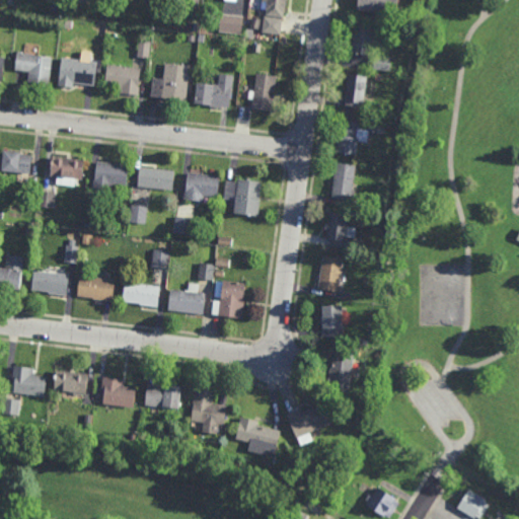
[(59,13),(50,11),(52,0),(60,1),(59,13)]
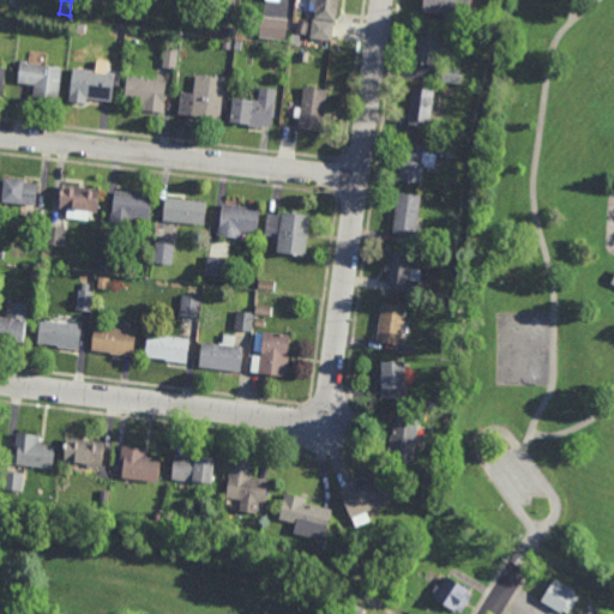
[(314,20),(332,23),(336,0),(309,0),(309,4),(314,4),(314,20)]
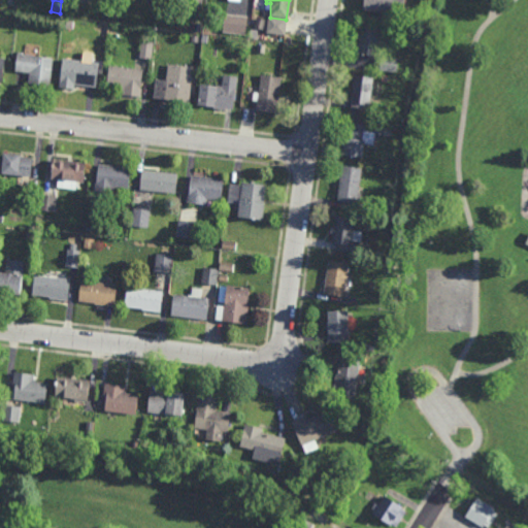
[(364,0),(363,11),(401,15),(403,0),(364,0)]
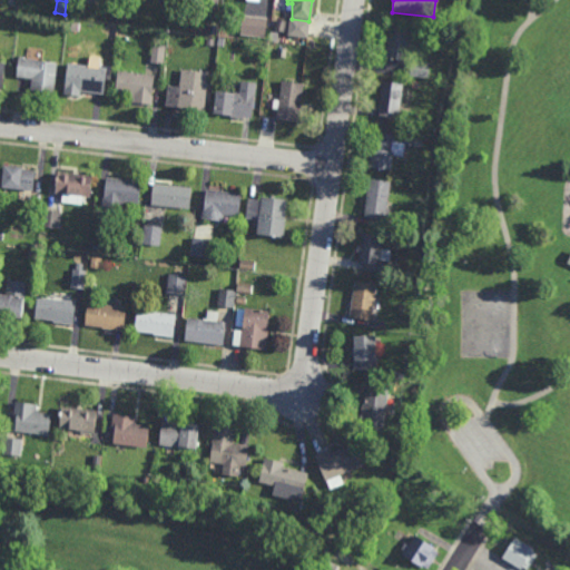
[(129,21),(120,20),(121,10),(130,11),(129,21)]
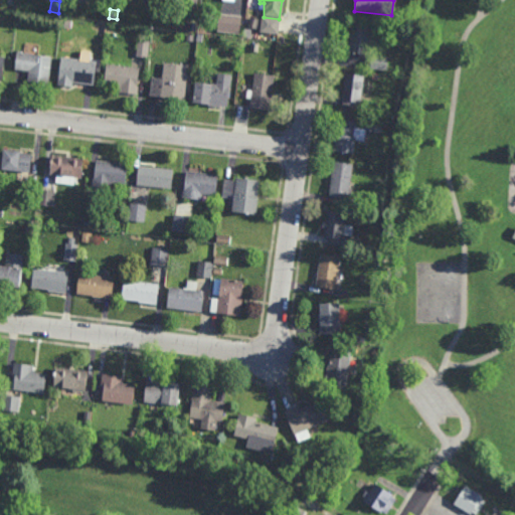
[(239,34),(216,31),(219,14),(241,17),(239,34)]
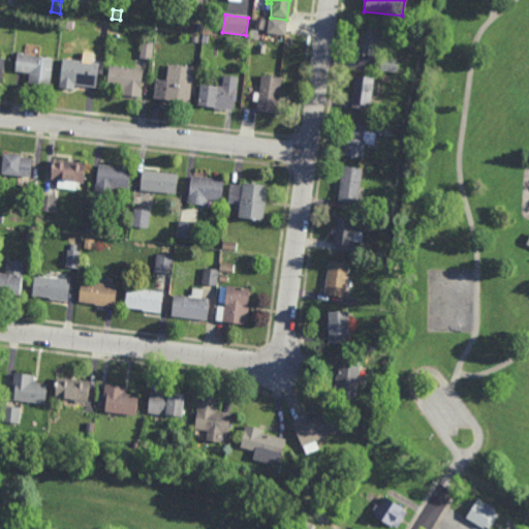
[(268,33),(286,35),(288,19),(269,17),(268,33)]
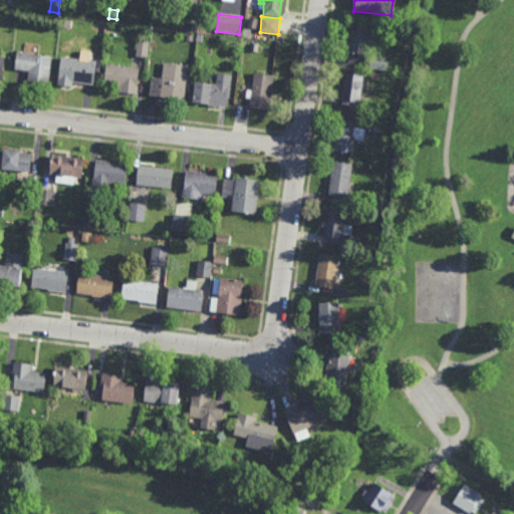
[(256,29),(247,27),(249,17),(258,18),(256,29)]
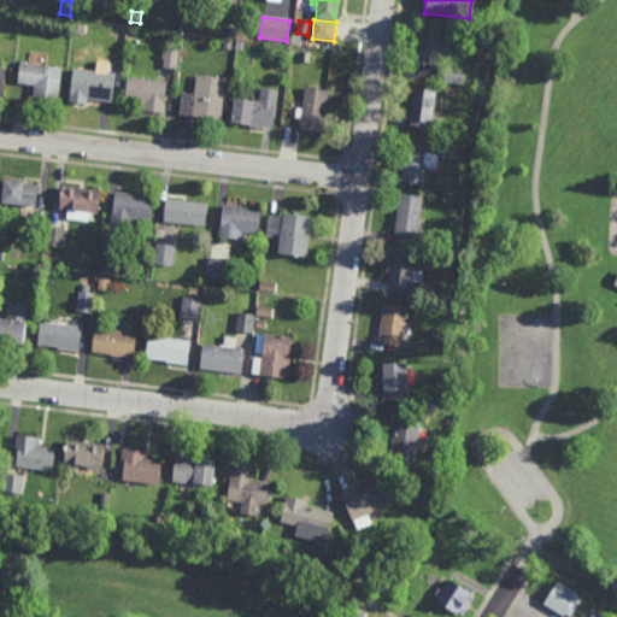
[(250,39),(238,37),(239,29),(251,30),(250,39)]
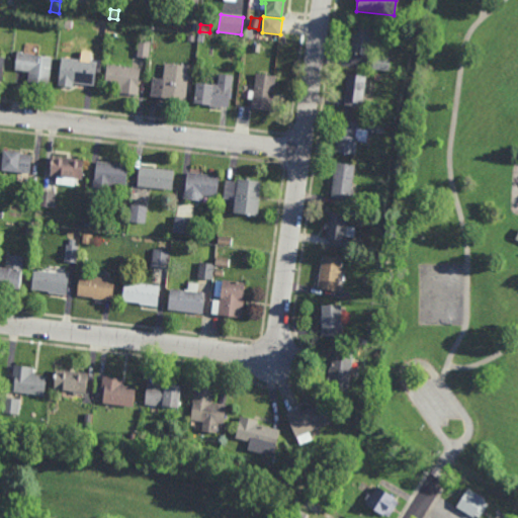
[(348,55),(370,58),(374,29),(353,27),(348,55)]
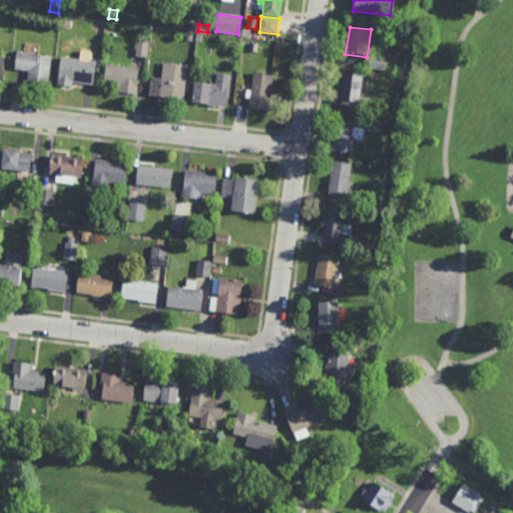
[(147,57),(135,56),(136,40),(148,41),(147,57)]
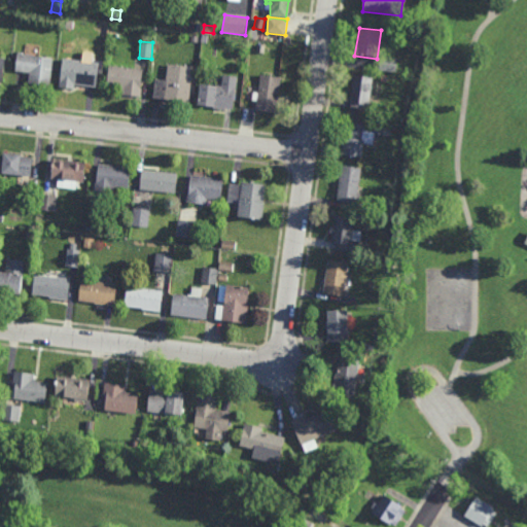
[(264,54),(255,53),(256,44),(265,45),(264,54)]
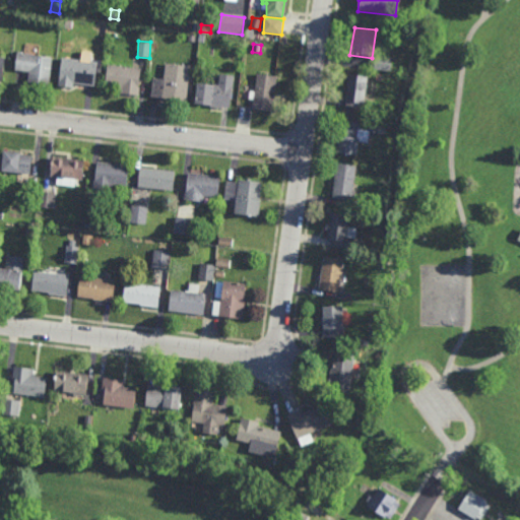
[(16,55),(52,59),(48,86),(25,84),(27,73),(14,71),(16,55)]
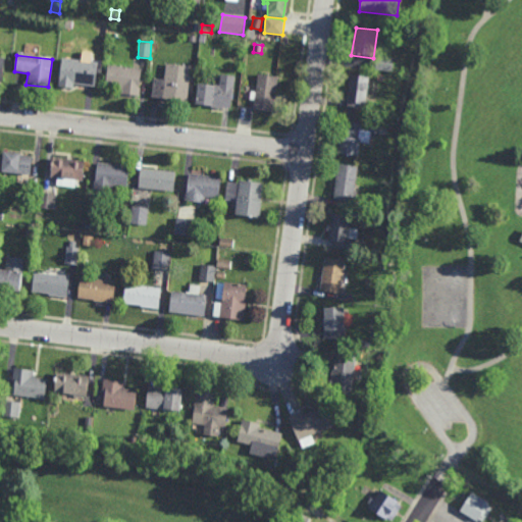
[(393,71),(375,69),(377,55),(395,57),(393,71)]
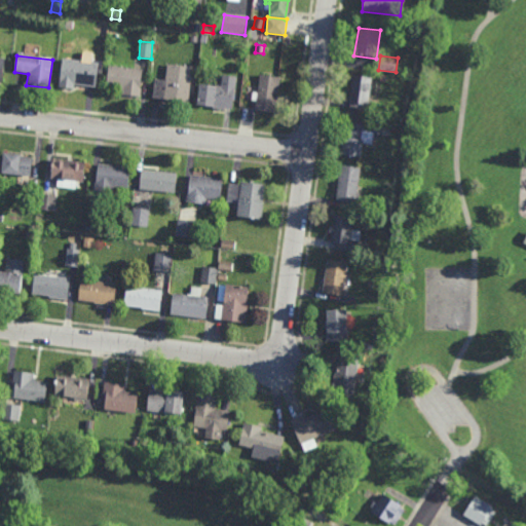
[(63,60),(98,64),(95,89),(72,86),(72,90),(58,88),(63,60)]
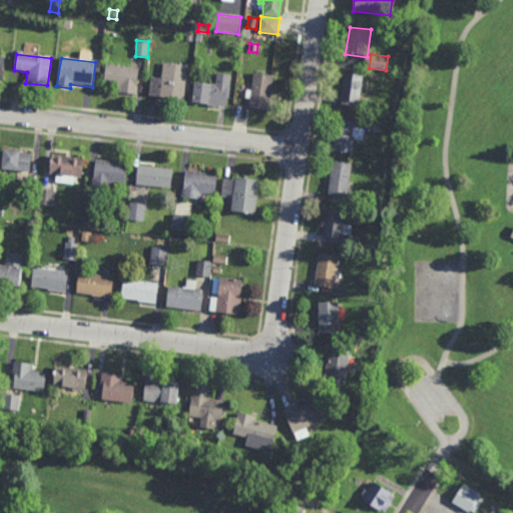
[(162,64),(186,66),(182,101),(148,97),(150,79),(160,80),(162,64)]
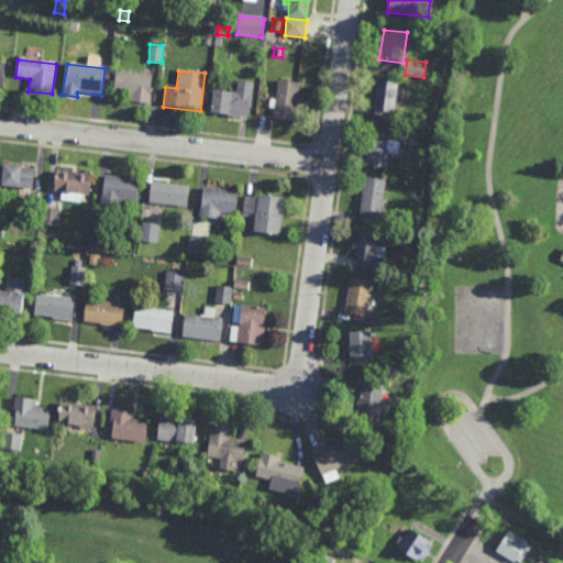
[(116,73),(152,76),(148,106),(128,103),(128,95),(113,92),(116,73)]
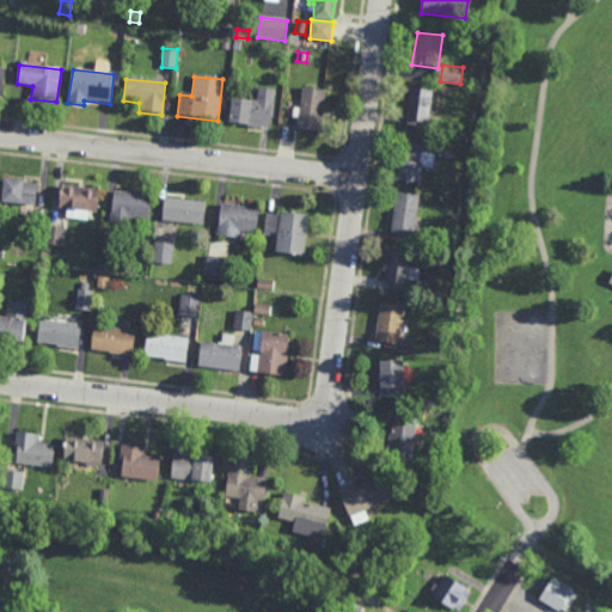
[(268,130),(274,90),(258,87),(256,102),(232,101),(228,123),(268,130)]
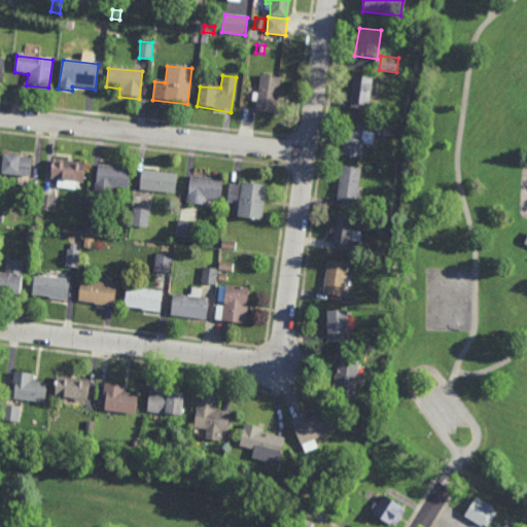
[(259,76),(280,79),(275,113),(256,111),(259,76)]
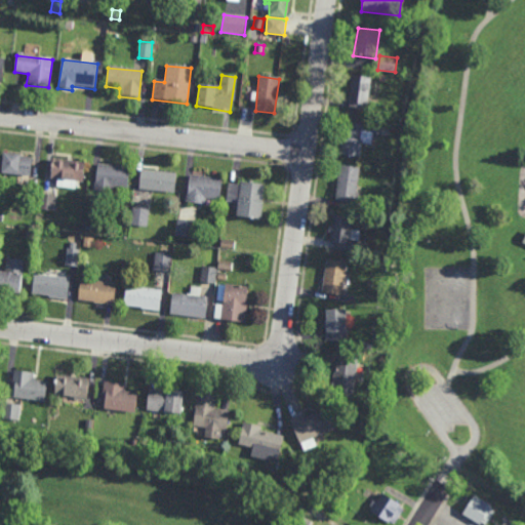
[(350,110),(365,112),(365,106),(368,107),(371,80),(352,77),(348,104),(351,104),(350,110)]
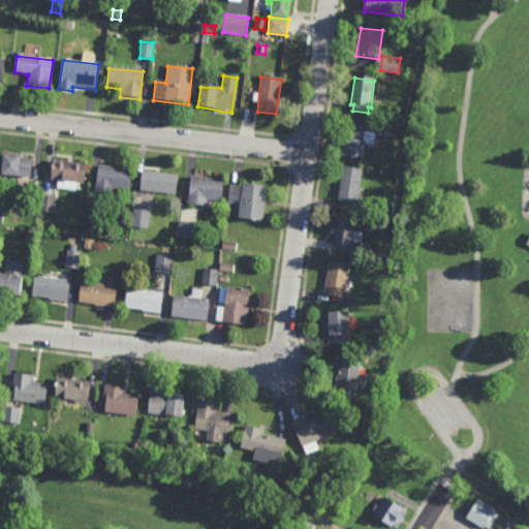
[(343,157),(362,160),(365,145),(373,146),(375,134),(366,133),(367,127),(347,124),(343,157)]
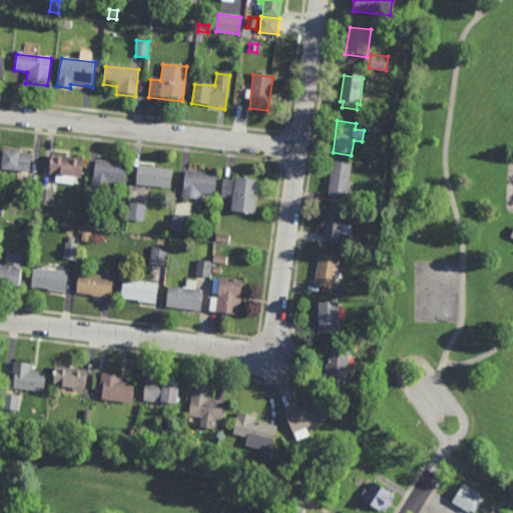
[(3,151),(30,155),(29,174),(1,170),(3,151)]
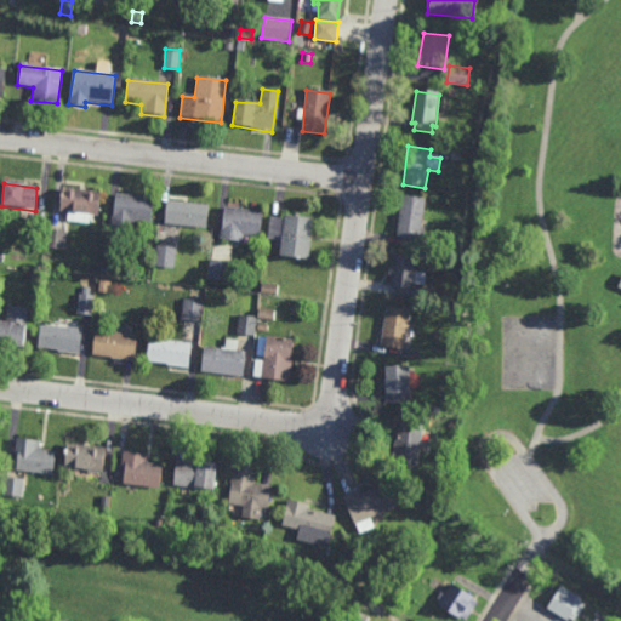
[(62,191),(100,194),(96,216),(61,211),(62,191)]
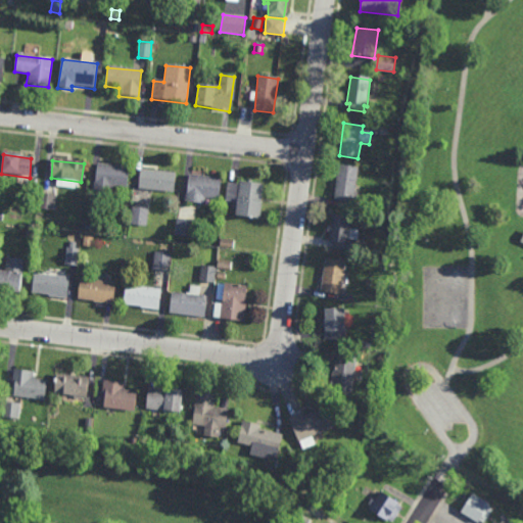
[(97,163),(127,169),(125,190),(95,185),(97,163)]
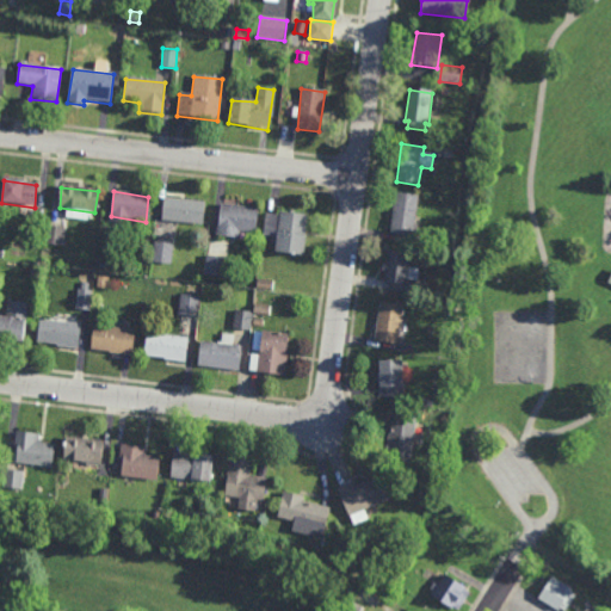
[(390,234),(413,236),(417,196),(394,193),(390,234)]
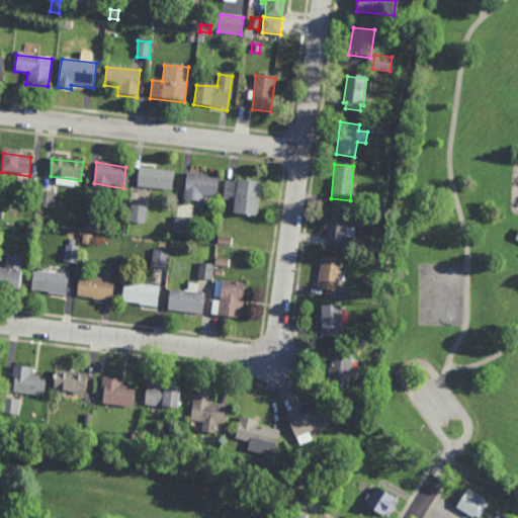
[(139,169),(173,173),(171,190),(137,186),(139,169)]
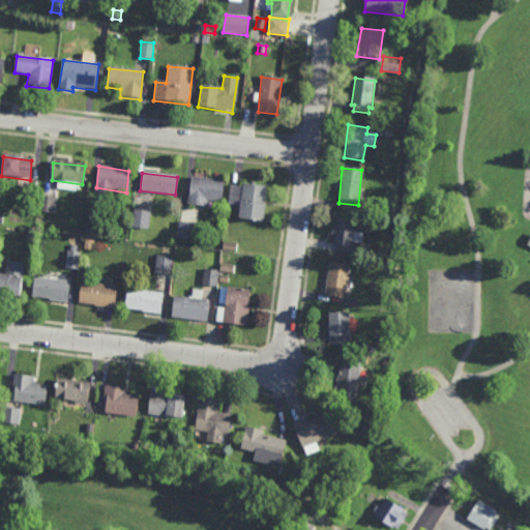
[(192,177),(224,181),(221,199),(206,198),(205,207),(187,205),(192,177)]
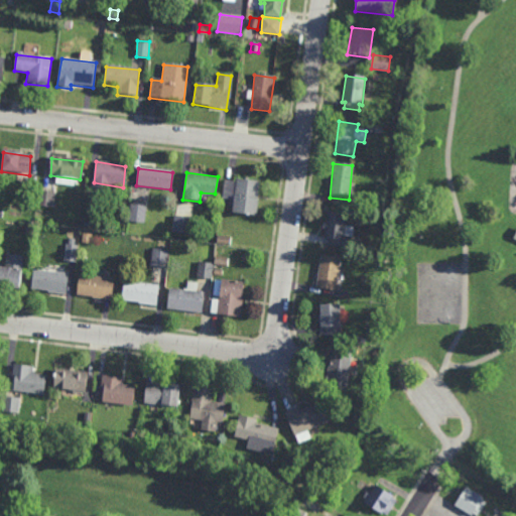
[(224,181),(237,182),(237,180),(259,182),(255,217),(232,213),(233,200),(221,199),(224,181)]
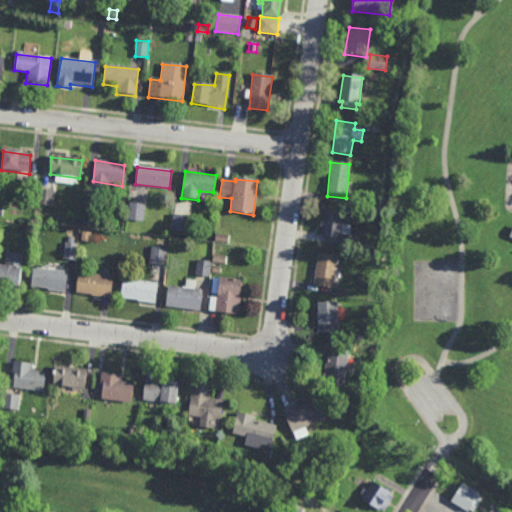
[(52,206),(37,204),(39,189),(41,189),(54,191),(52,206)]
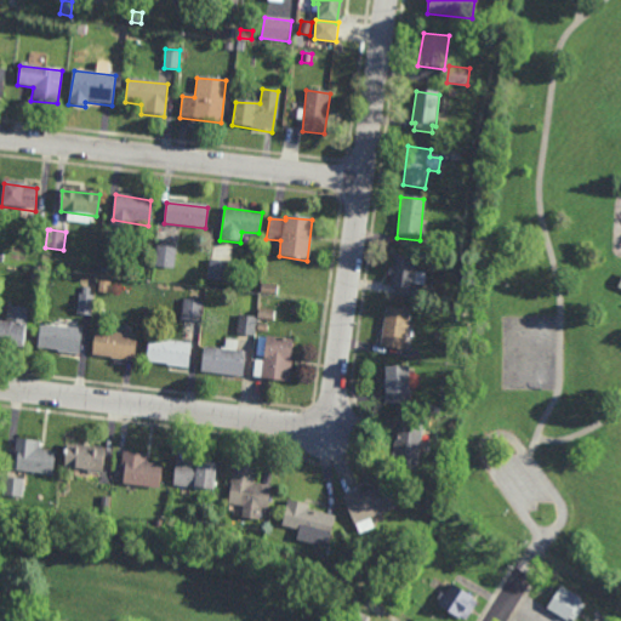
[(174,268),(154,267),(157,246),(175,248),(174,268)]
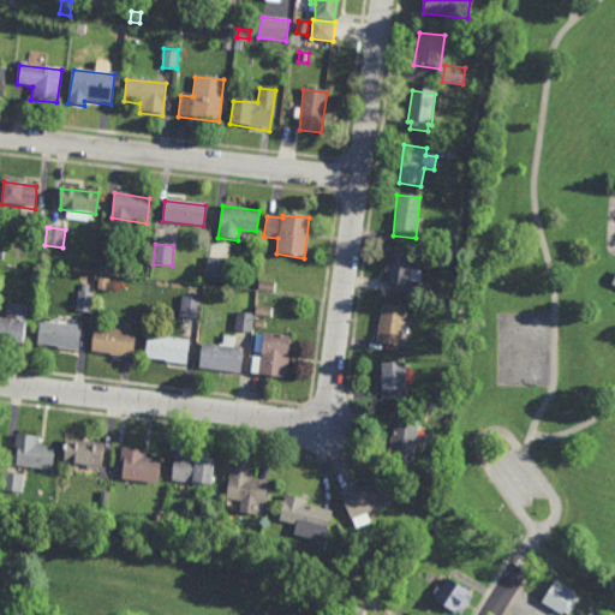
[(224,279),(206,276),(208,257),(226,260),(224,279)]
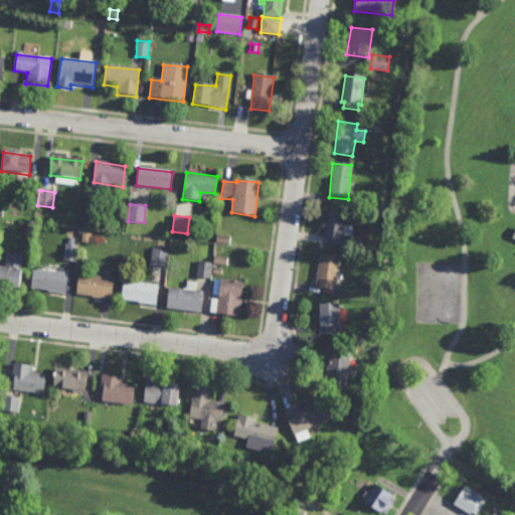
[(324,243),(341,246),(342,237),(351,238),(354,227),(343,226),(344,217),(326,216),(326,223),(322,222),(322,229),(326,229),(324,243)]
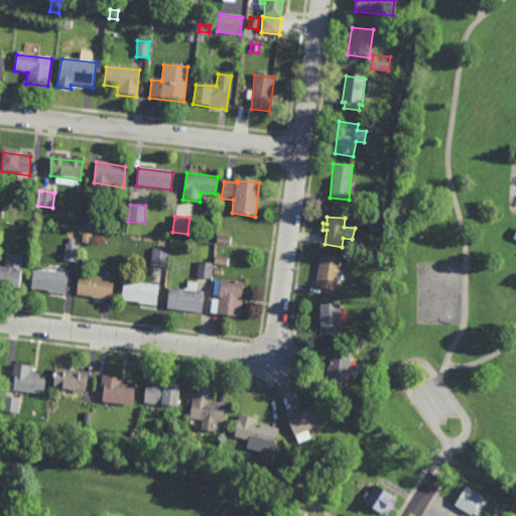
[(91,242),(82,241),(83,234),(92,235),(91,242)]
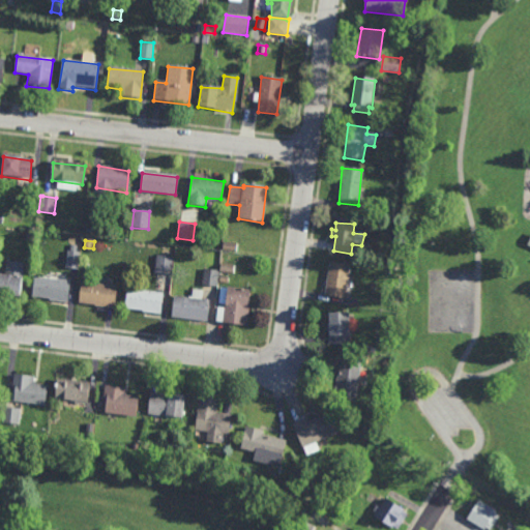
[(236,251),(223,248),(224,240),(237,242),(236,251)]
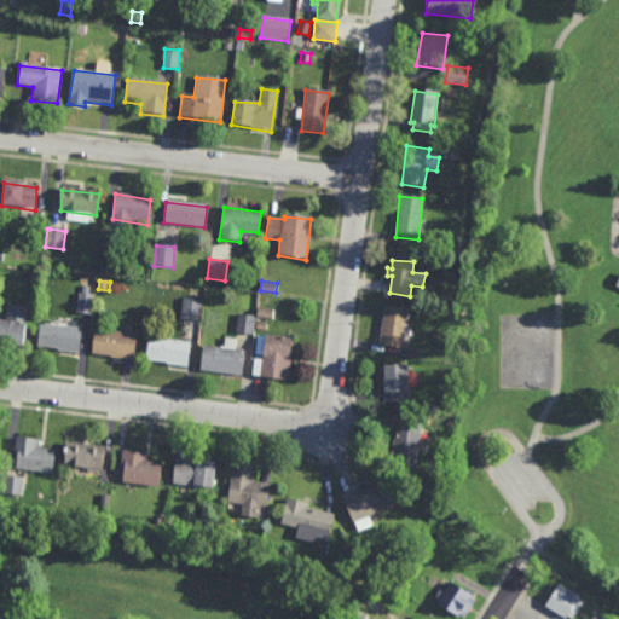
[(90,291),(93,293),(91,312),(77,311),(80,291),(82,291),(84,284),(90,285),(90,291)]
